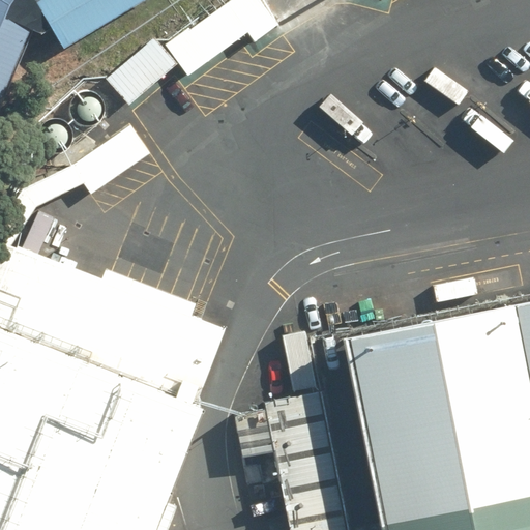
[(11,0),(33,0),(63,48),(143,0),(0,0),(0,102),(31,31),(3,19),(8,5),(11,0)]
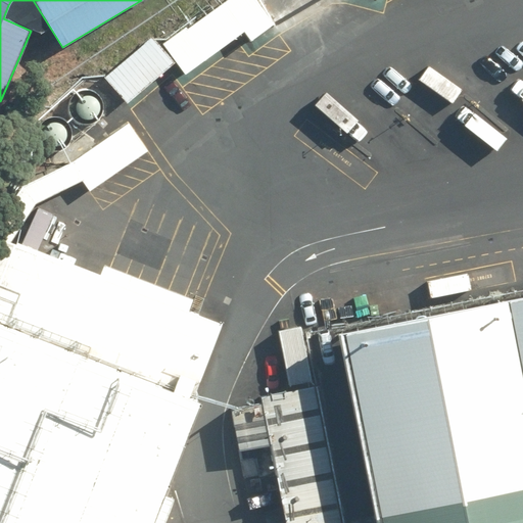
[(255,0),(273,27),(316,0),(255,0)]
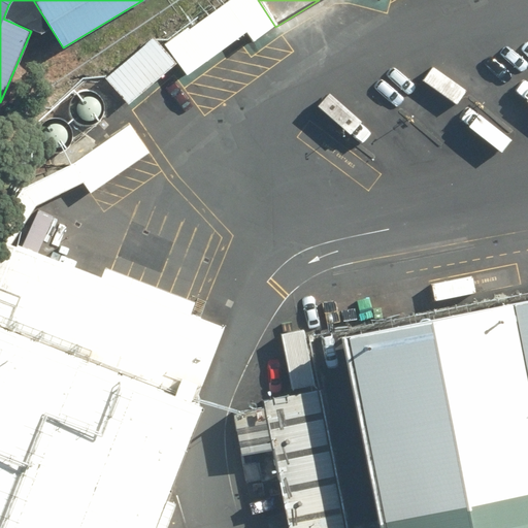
[(185,30),(205,59),(244,30),(224,1),(185,30)]
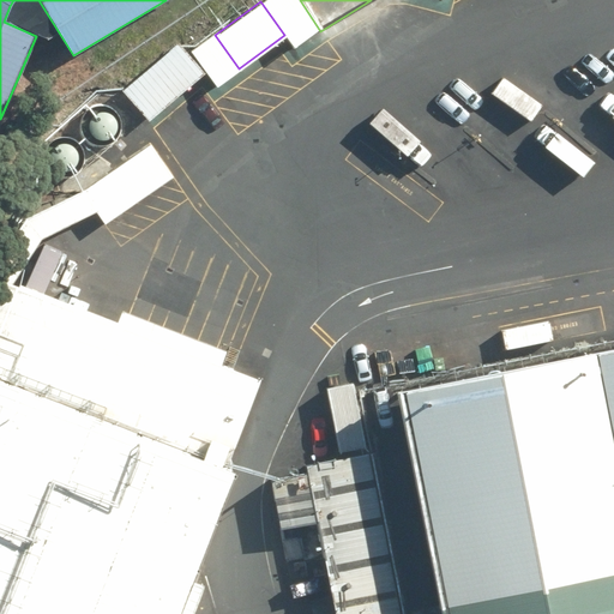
[(120,91),(146,121),(202,73),(175,43),(120,91)]
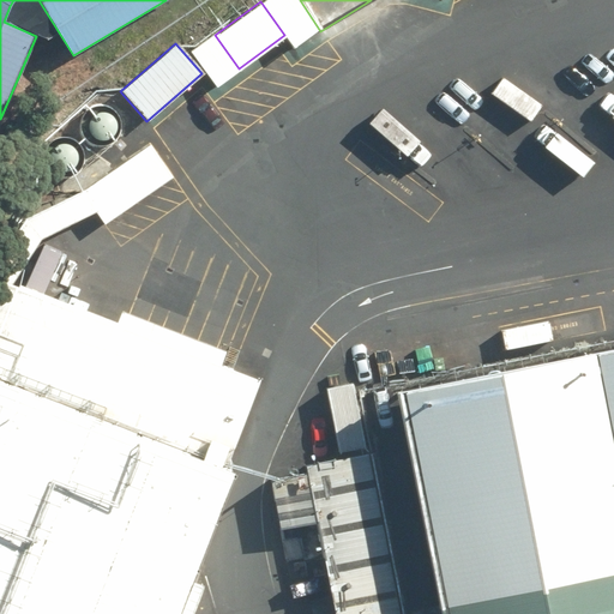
[(146,144),(82,190),(24,218),(0,257),(0,613),(179,613),(233,473),(223,468),(258,377),(11,283),(38,239),(92,211),(94,214),(102,223),(169,176),(146,144)]
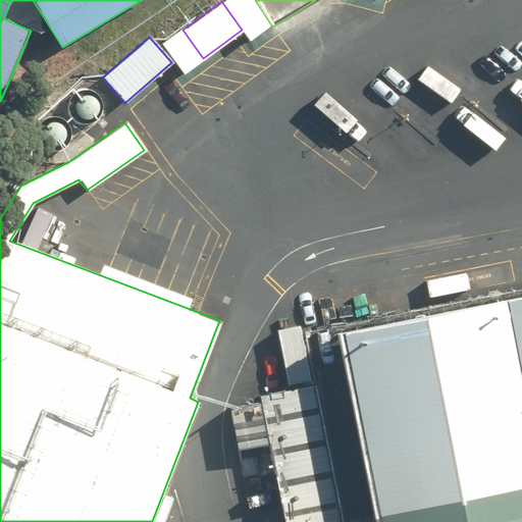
[(521,521),(521,296),(337,332),(375,521),(521,521)]
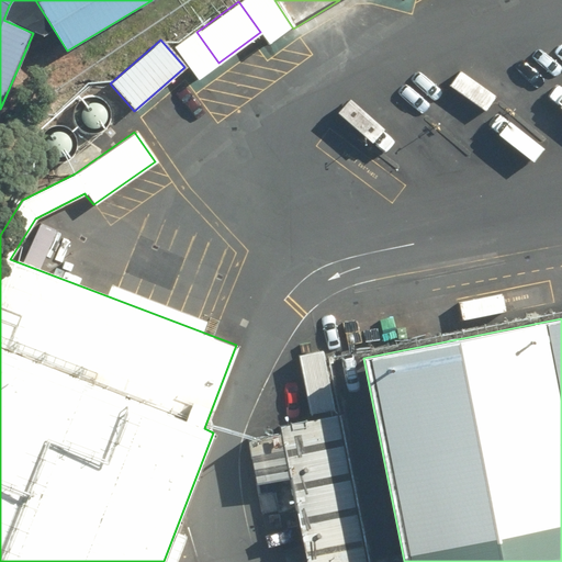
[(295,355),(307,413),(330,408),(318,350),(295,355)]
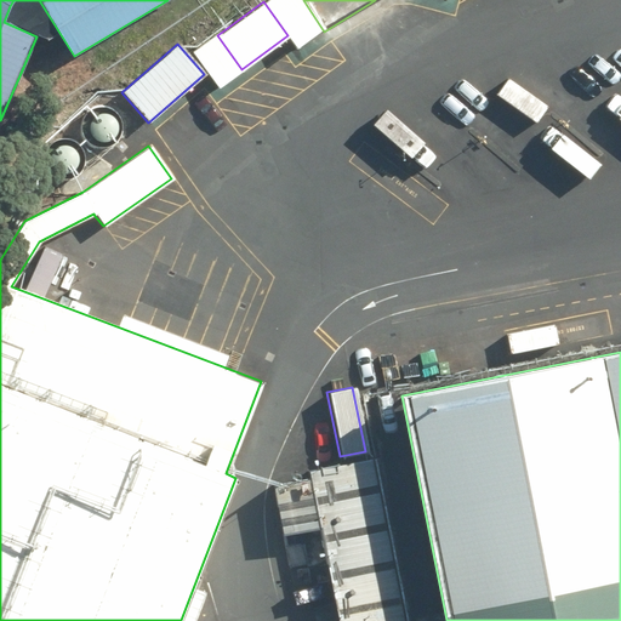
[(339,620),(404,620),(371,456),(306,469),(307,478),(272,485),(289,565),(306,562),(307,568),(328,564),(339,620)]
